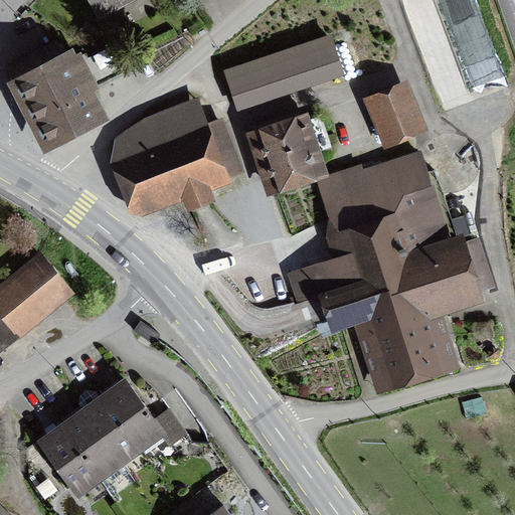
[(96,0),(104,14),(130,0),(96,0)]
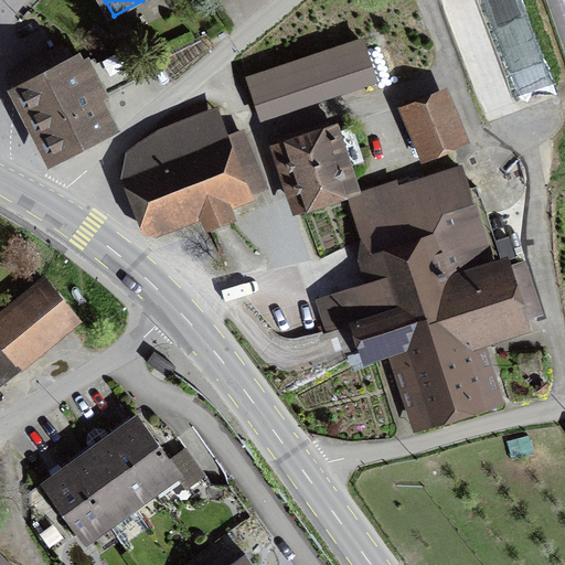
[(564,0),(547,0),(564,50),(564,0)]
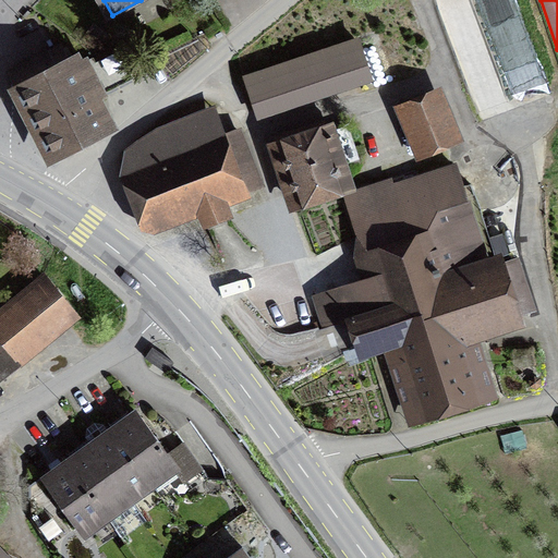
[(257,122),(374,83),(360,38),(242,76),(257,122)]
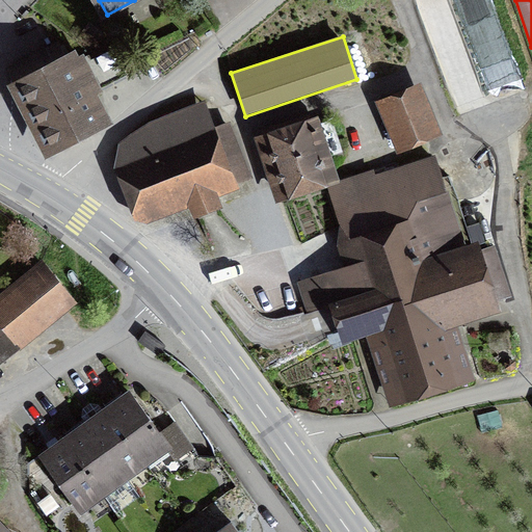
[(82,58),(69,64),(58,45),(14,68),(53,145),(98,123),(84,97),(127,75),(113,48),(84,63),(82,58)]
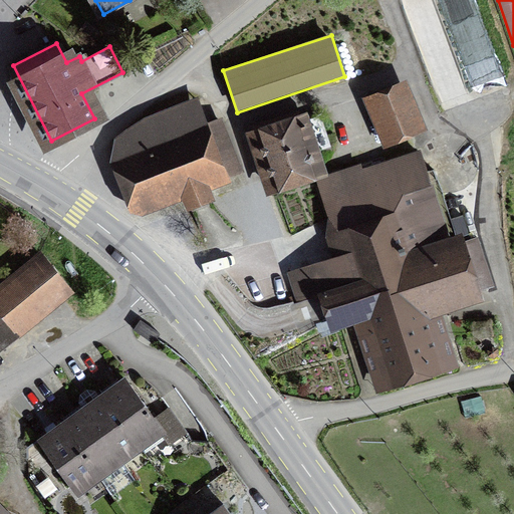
[(384,150),(429,132),(408,80),(363,99),(384,150)]
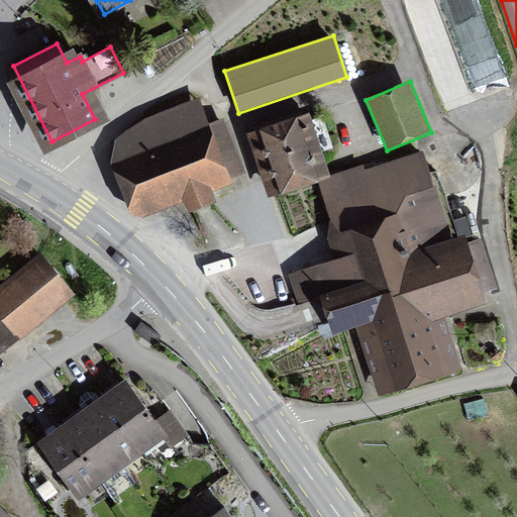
[(246,175),(224,118),(209,125),(199,98),(145,119),(115,139),(110,165),(130,216),(143,218),(183,204),(188,214),(216,203),(213,193),(232,185),(231,180),(246,175)]
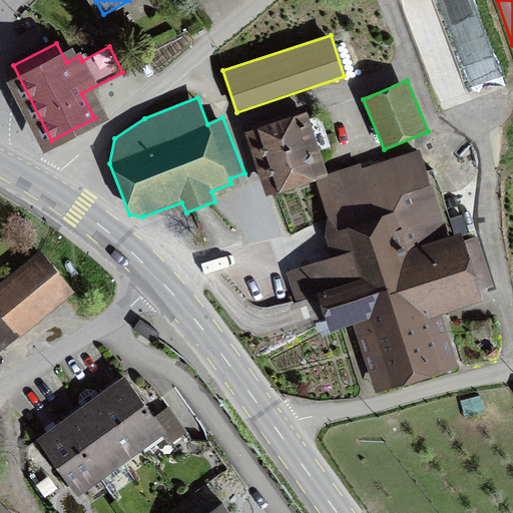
[(266,198),(329,177),(307,112),(244,133),(266,198)]
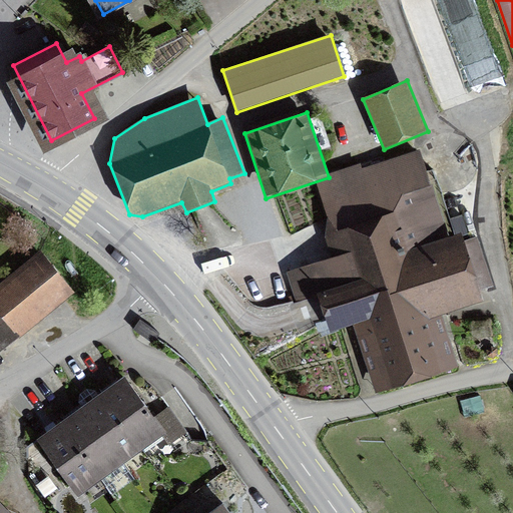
[(354,327),(376,394),(458,369),(443,316),(483,304),(480,291),(495,287),(477,237),(465,241),(462,235),(448,237),(420,151),(362,170),(360,164),(316,178),(328,218),(326,238),(332,260),(287,273),(297,303),(317,295),(330,335),(354,327)]
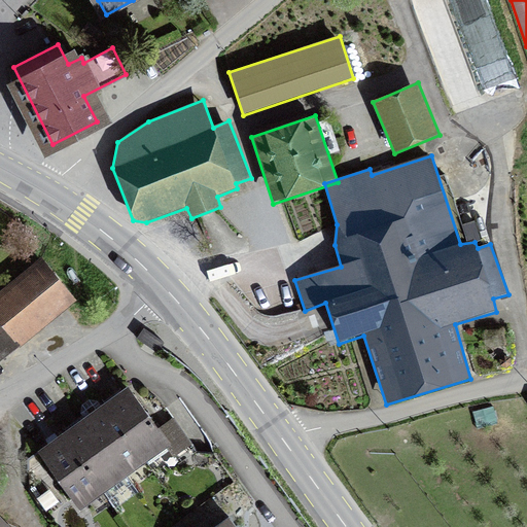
[(40,265),(0,296),(0,320),(16,341),(68,299),(40,265)]
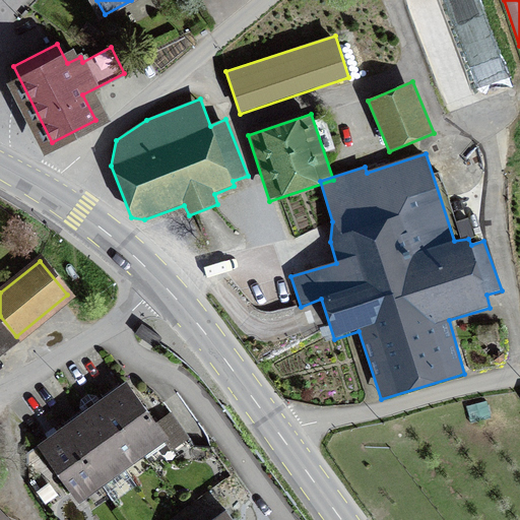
[(138,446),(142,452),(166,436),(130,388),(108,404),(138,446)]
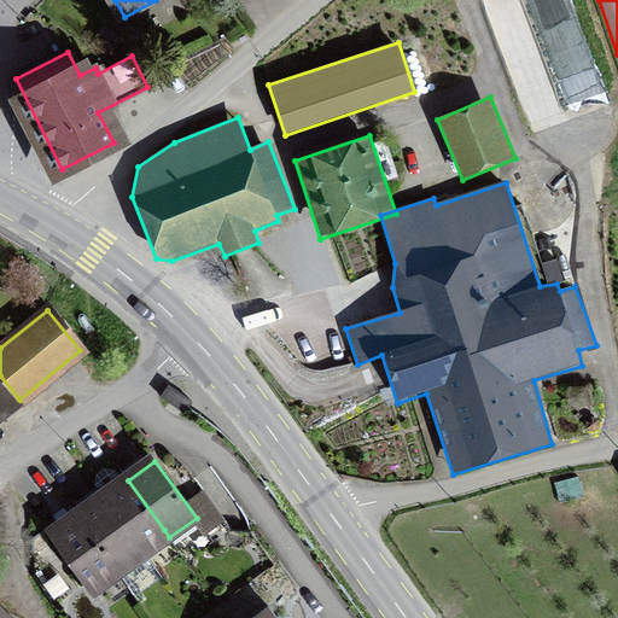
[(105,497),(140,547),(141,547),(164,530),(128,481),(122,473),(99,490),(105,497)]
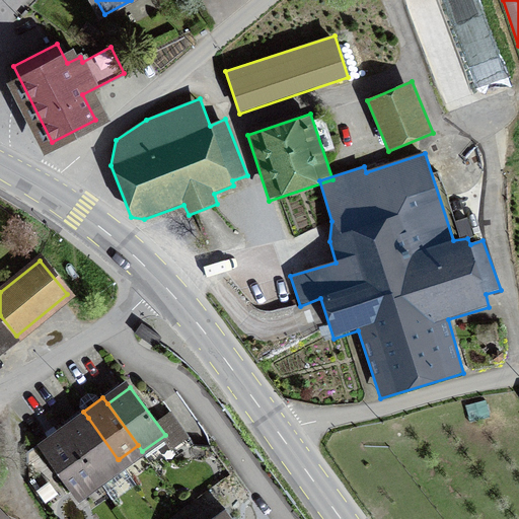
[(118,459),(88,418),(87,418),(66,433),(66,434),(95,475),(100,482),(123,465),(118,459)]
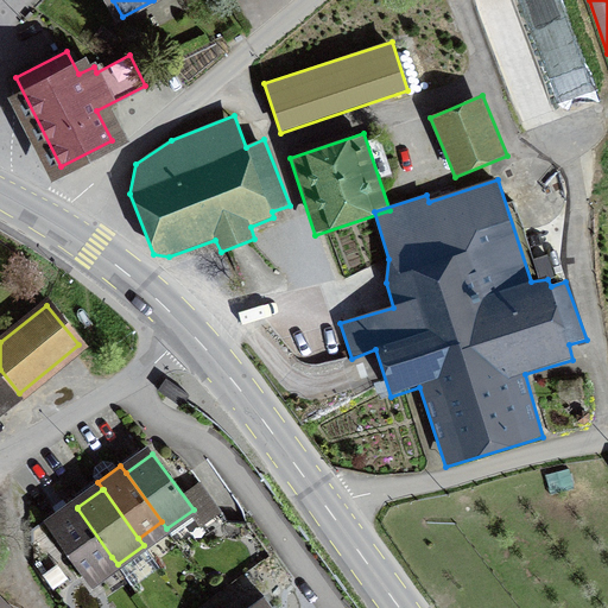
[(77,508),(71,500),(44,520),(84,577),(112,557),(77,508)]
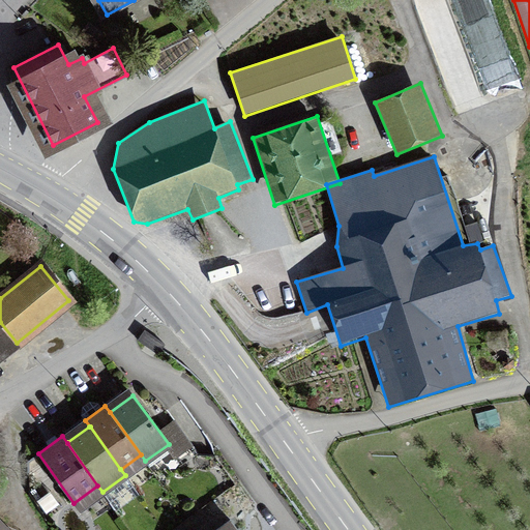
[(237,529),(230,520),(214,529),(237,529)]
